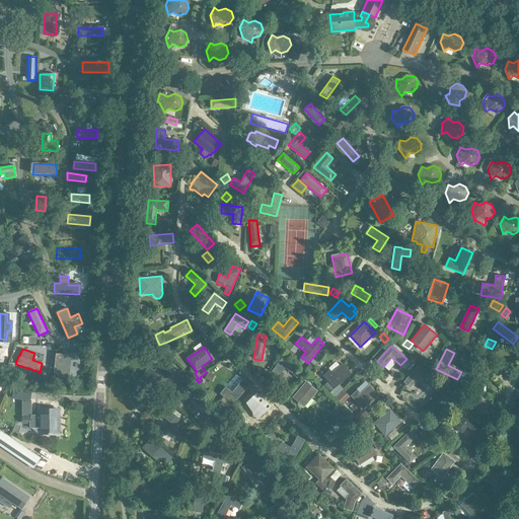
[(409,353),(404,356),(415,365),(418,361),(409,353)]
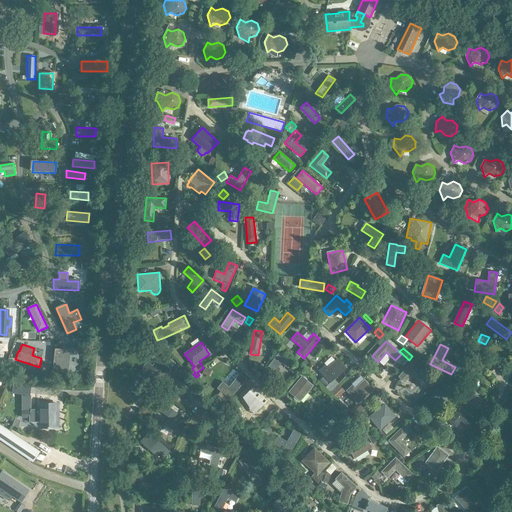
[(425,365),(432,354),(423,348),(416,359),(425,365)]
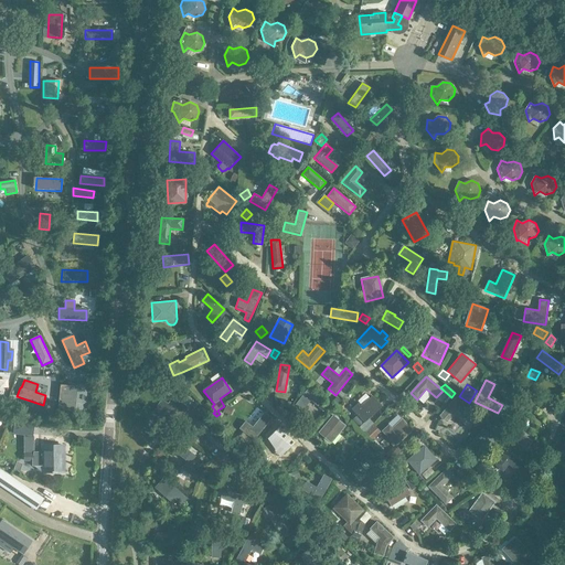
[(75,412),(77,386),(60,385),(57,409),(75,412)]
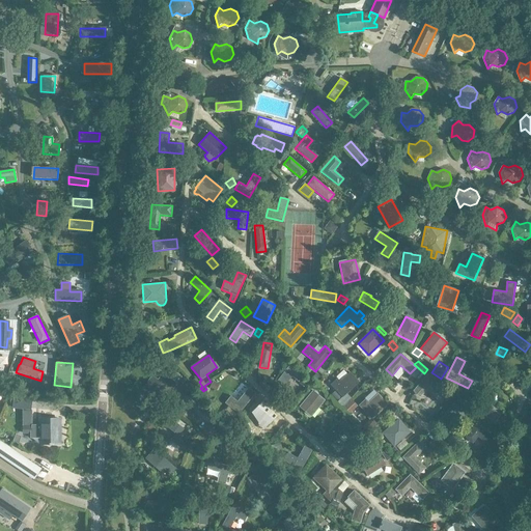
[(298,382),(303,375),(289,365),(277,382),(283,387),(291,376),(298,382)]
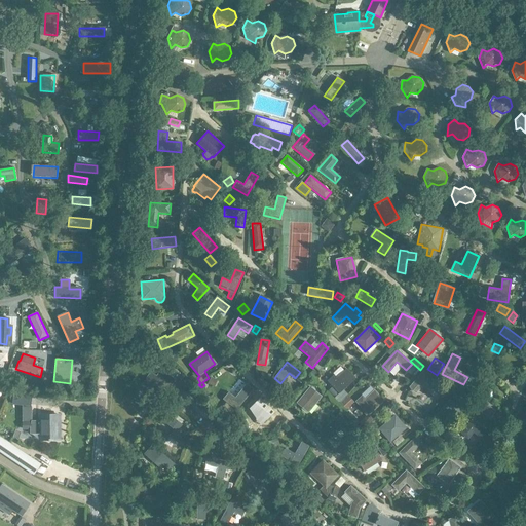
[(334,375),(328,381),(339,393),(338,393),(332,387),(328,390),(334,398),(334,399),(338,403),(347,395),(343,389),(354,379),(345,370),(336,378),(334,375)]
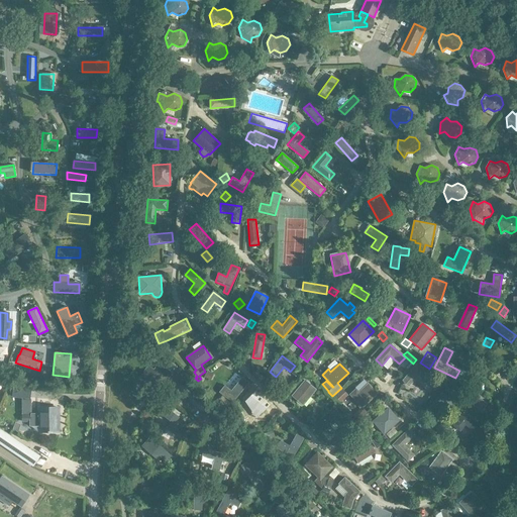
[(425,384),(431,378),(416,365),(402,381),(409,387),(417,377),(425,384)]
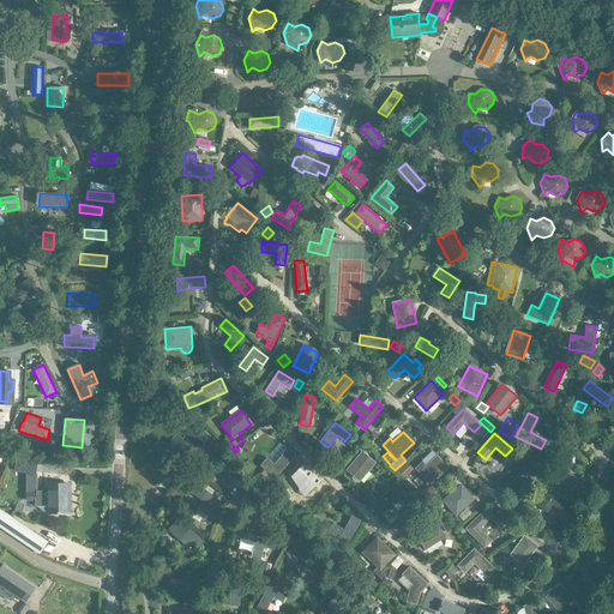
[(199,451),(175,434),(166,447),(190,464),(199,451)]
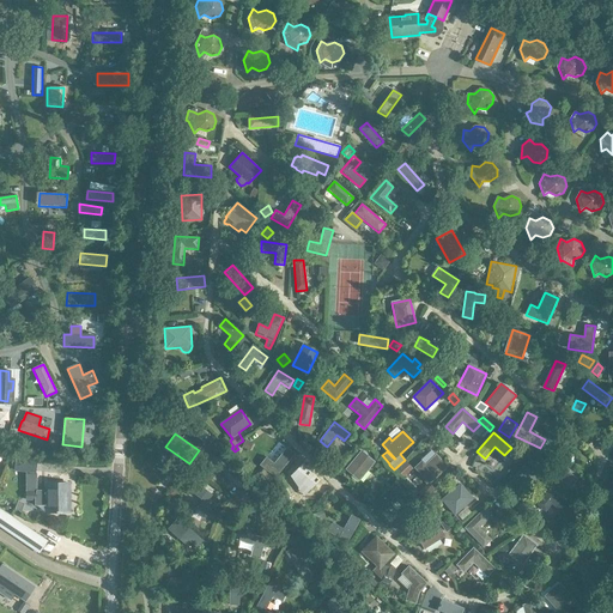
[(513,448),(508,454),(513,459),(519,453),(513,448)]
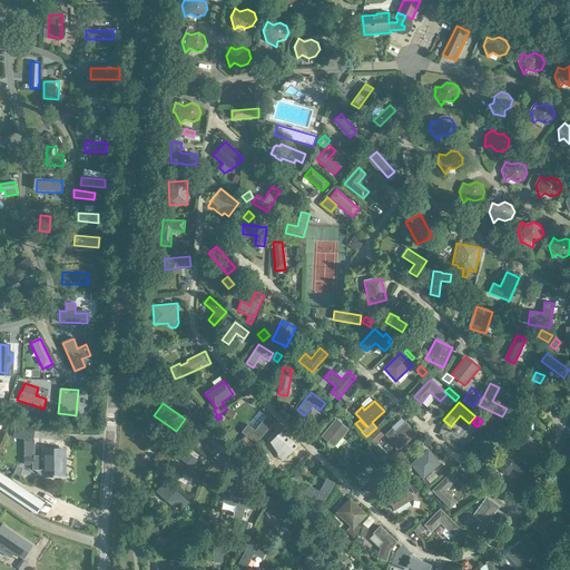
[(273,423),(266,418),(255,431),(247,425),(242,432),(256,444),(273,423)]
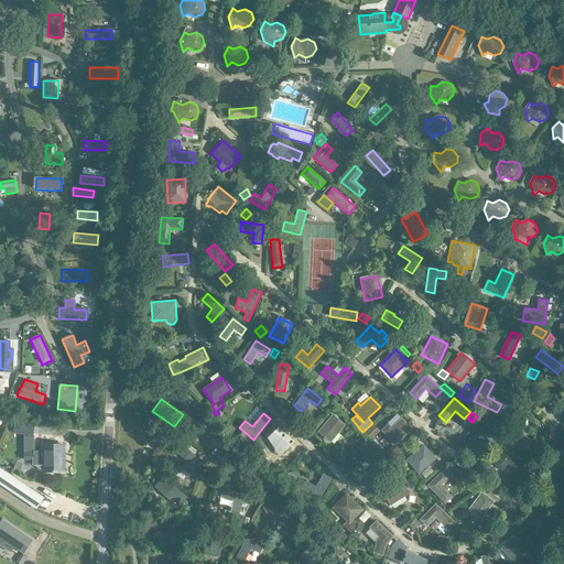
[(506,435),(525,447),(530,440),(518,433),(527,420),(519,414),(506,435)]
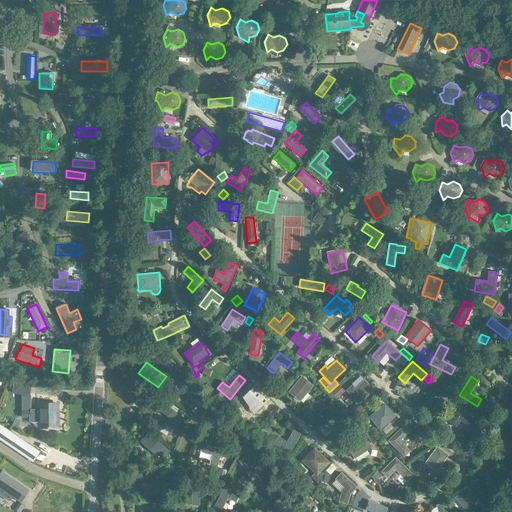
[(302,377),(289,392),(300,402),(300,401),(305,405),(315,393),(311,389),(313,387),(302,377)]
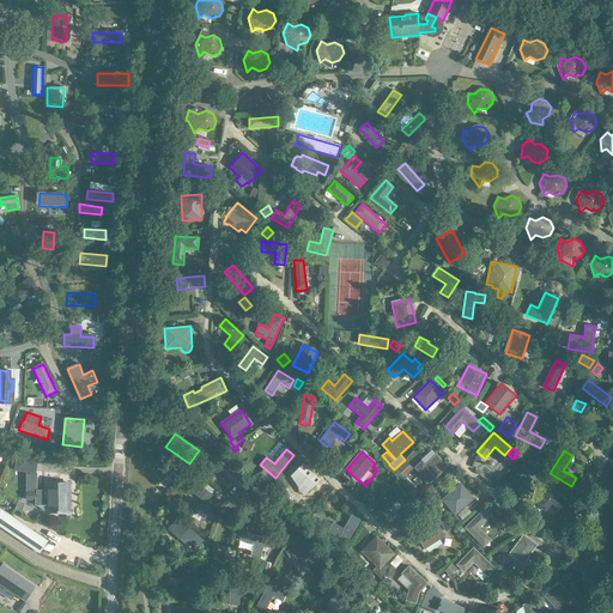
[(533,486),(540,478),(525,465),(530,459),(525,454),(519,461),(525,466),(507,484),(515,491),(525,479),(533,486)]
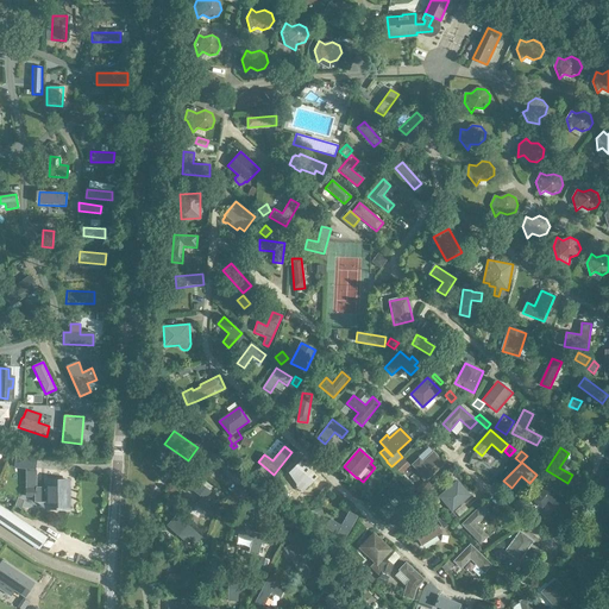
[(420,458),(412,466),(426,481),(443,464),(432,452),(422,462),(420,458)]
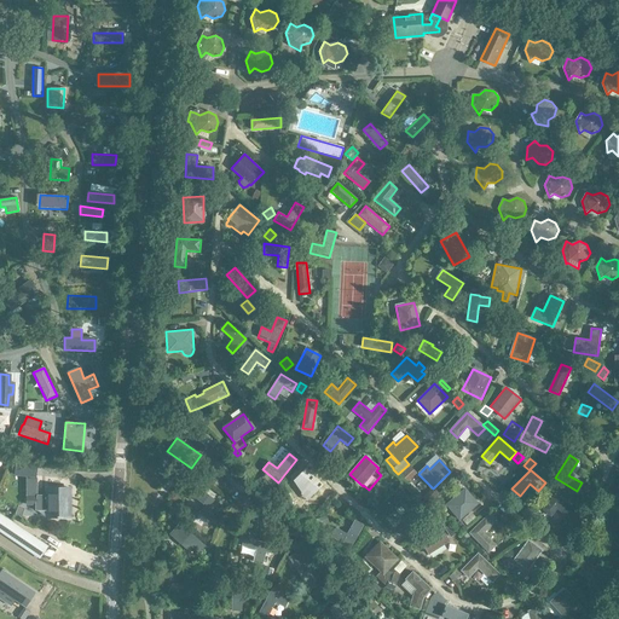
[(17,475),(35,478),(36,478),(38,464),(16,462),(15,475),(17,475)]
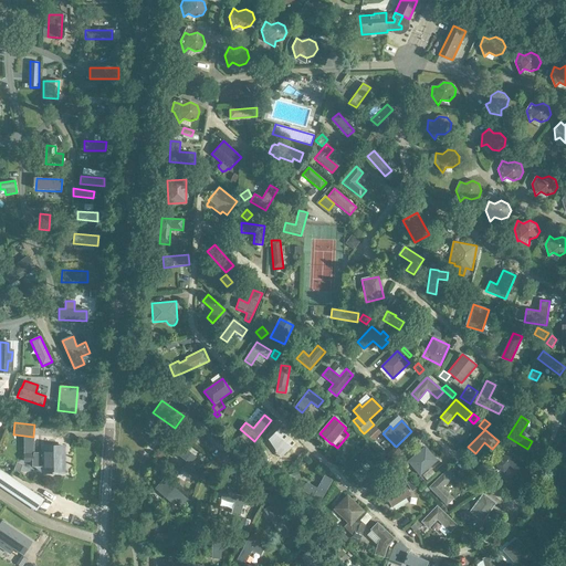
[(375,426),(366,435),(373,441),(381,433),(375,426)]
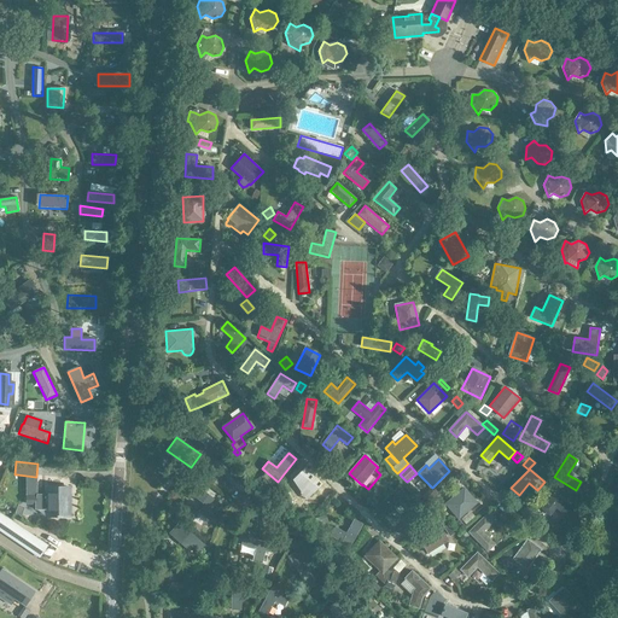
[(322,484),(305,467),(295,478),(312,495),(322,484)]
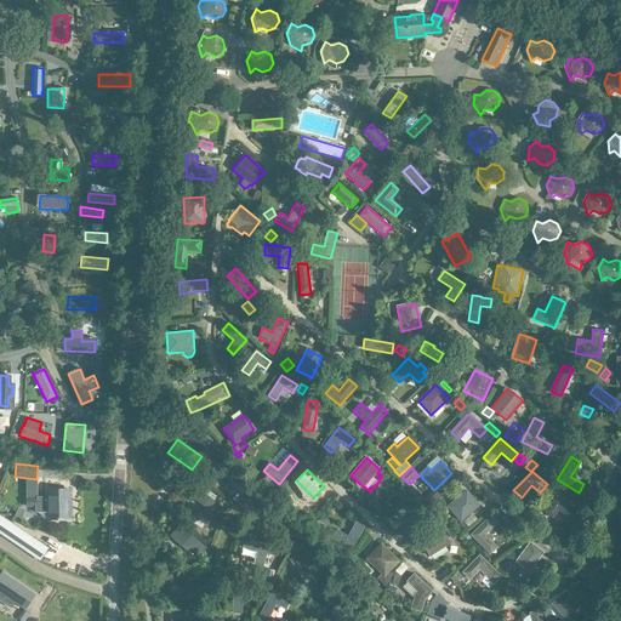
[(223,507),(200,489),(194,499),(205,507),(199,514),(211,523),(223,507)]
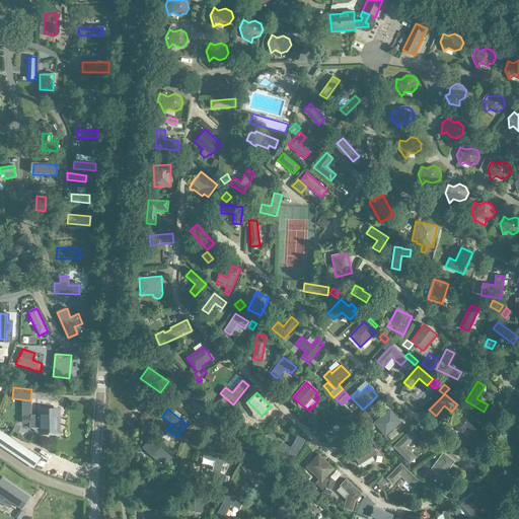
[(59,410),(40,410),(40,427),(42,427),(42,433),(48,433),(48,434),(51,434),(51,433),(57,433),(57,418),(59,418),(59,410)]
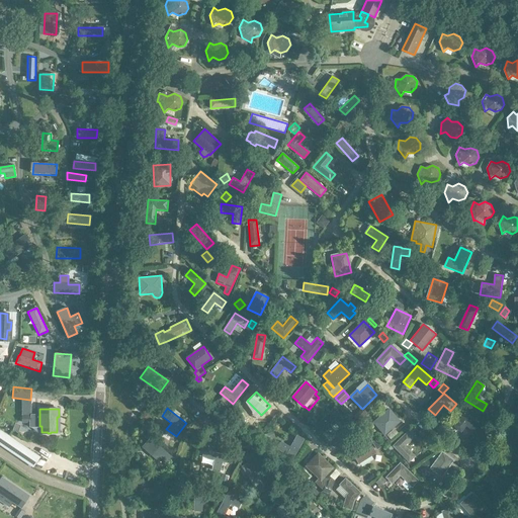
[(362,409),(354,417),(358,421),(366,413),(362,409)]
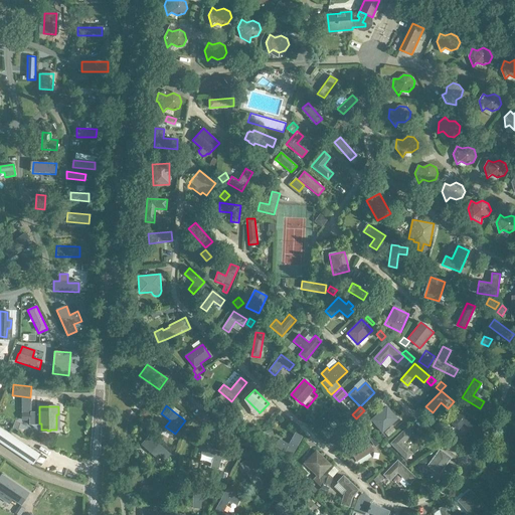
[(386,406),(370,419),(381,434),(398,419),(386,406)]
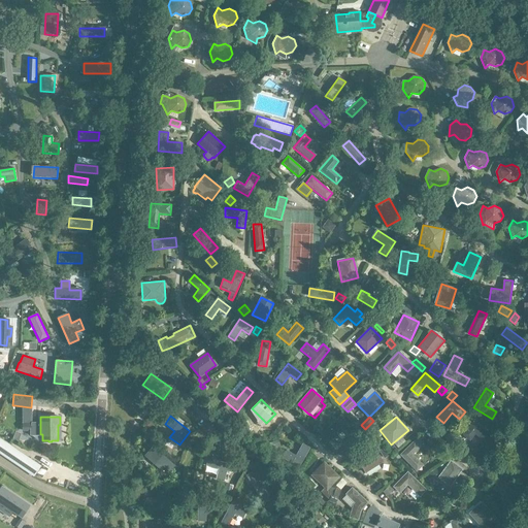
[(352,419),(348,422),(357,432),(360,429),(352,419)]
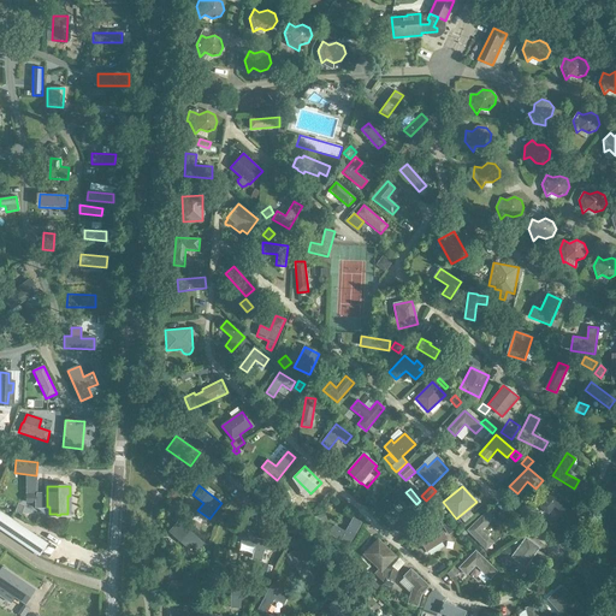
[(414,507),(400,490),(379,505),(385,514),(398,503),(407,513),(414,507)]
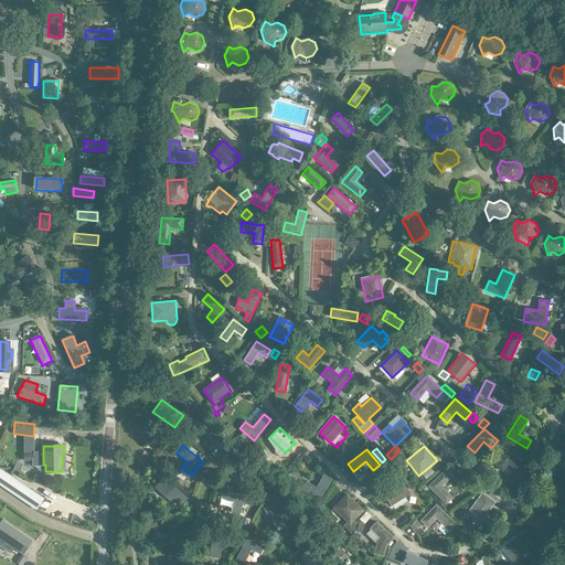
[(519,472),(524,466),(507,451),(496,466),(502,471),(508,465),(519,472)]
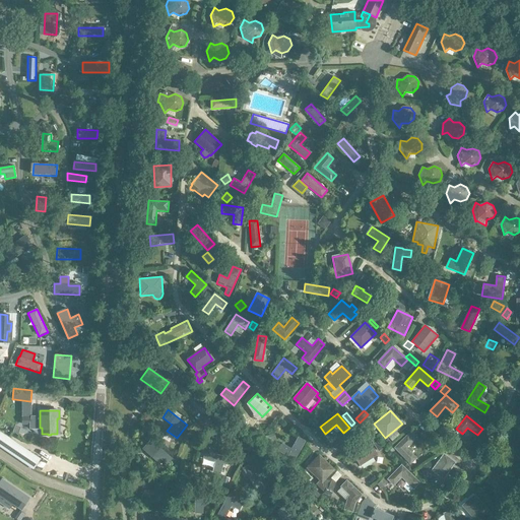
[(31,416),(21,416),(21,425),(31,425),(31,416)]
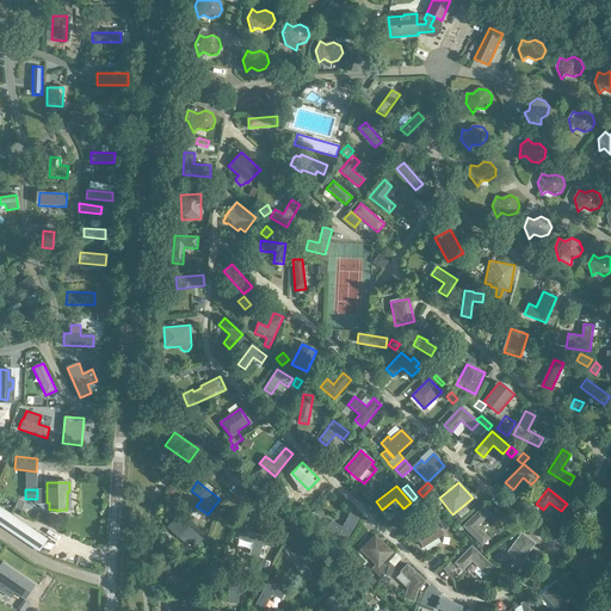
[(37,498),(38,504),(28,504),(28,510),(38,508),(37,506),(47,505),(47,498),(37,498)]
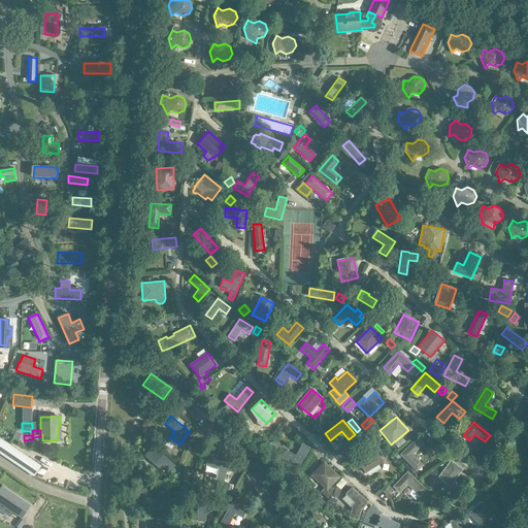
[(370,434),(362,440),(367,447),(374,441),(370,434)]
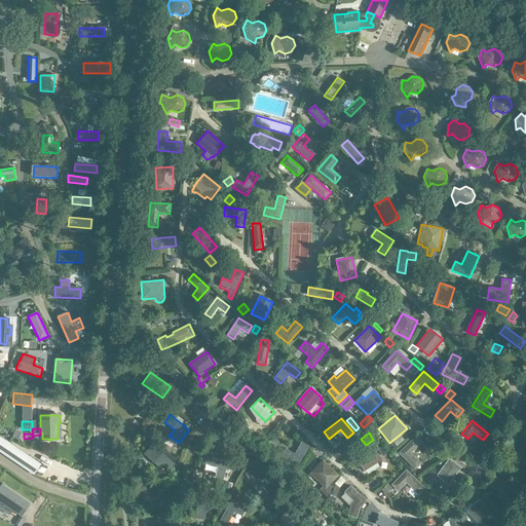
[(417,436),(412,441),(417,446),(422,441),(417,436)]
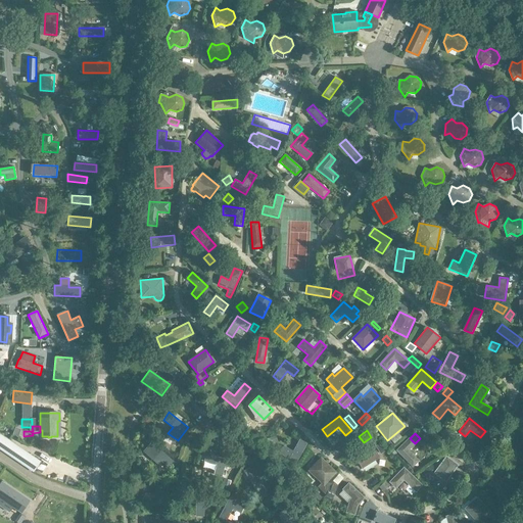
[(511,446),(522,453),(522,435),(518,433),(511,446)]
